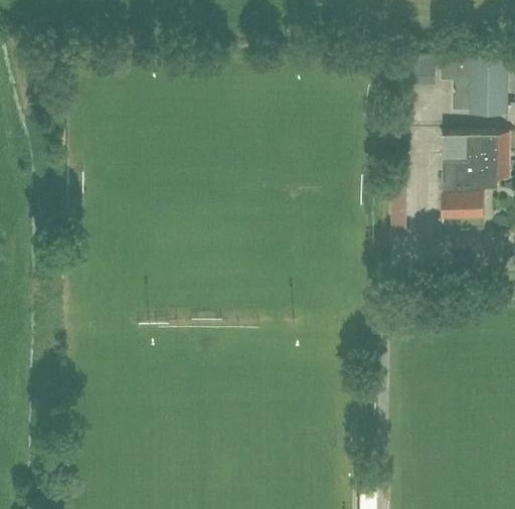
[(435,87),(435,57),(400,57),(400,86),(435,87)]
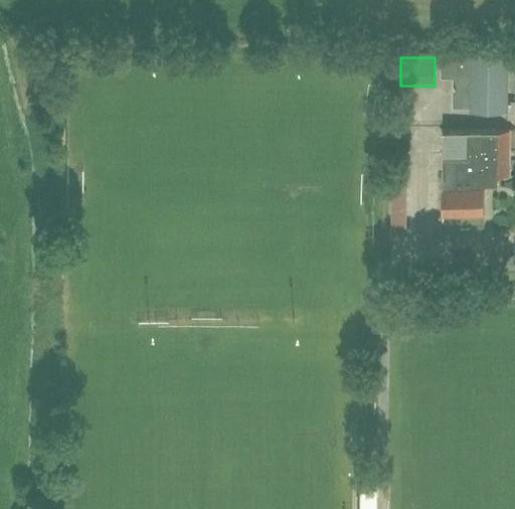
[(470,117),(507,117),(507,59),(470,59),(470,117)]
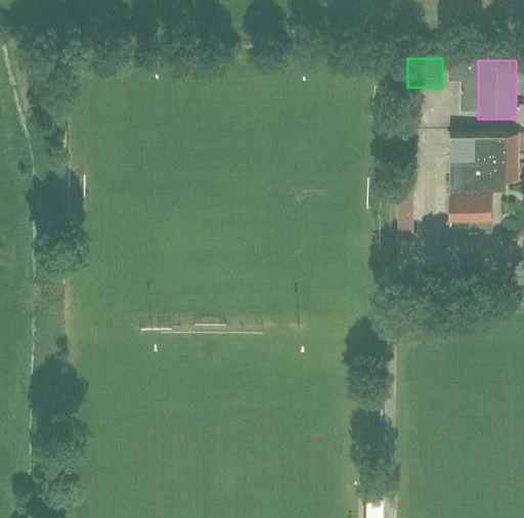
[(449,116),(448,91),(418,93),(419,118),(449,116)]
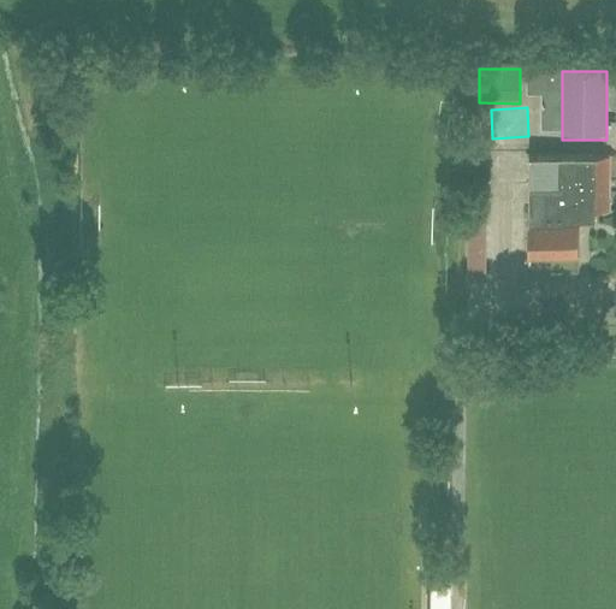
[(529,194),(528,261),(579,261),(579,229),(579,219),(596,219),(610,219),(610,163),(560,161),(529,161),(529,193),(529,194)]
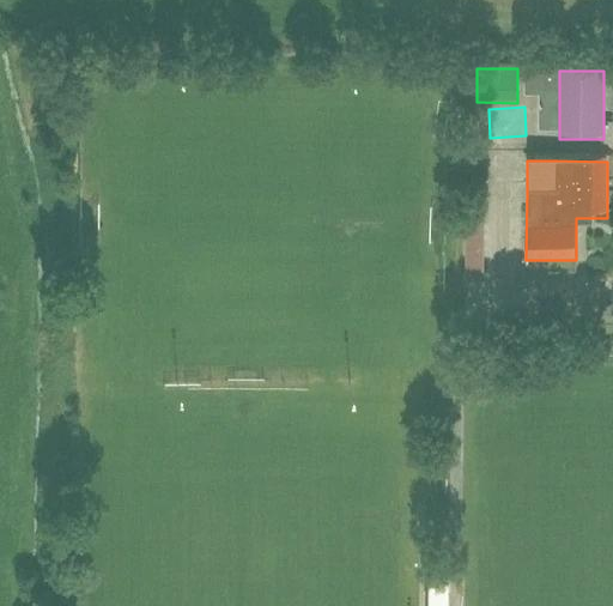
[(484,285),(485,228),(467,228),(466,284),(484,285)]
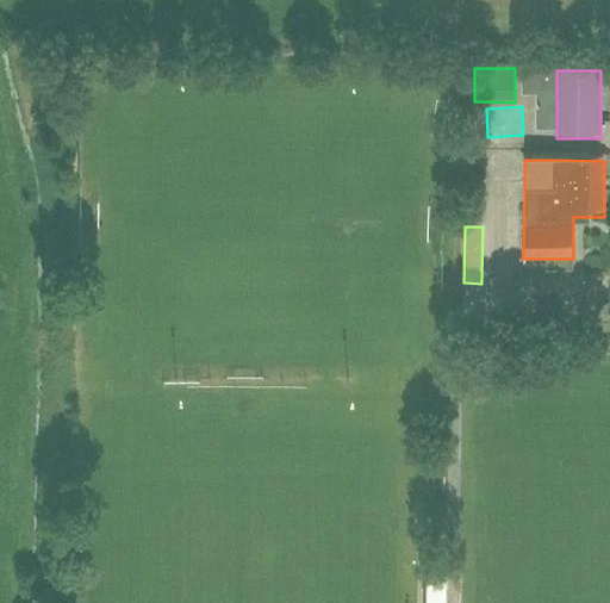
[(427,569),(425,602),(448,602),(448,570),(427,569)]
